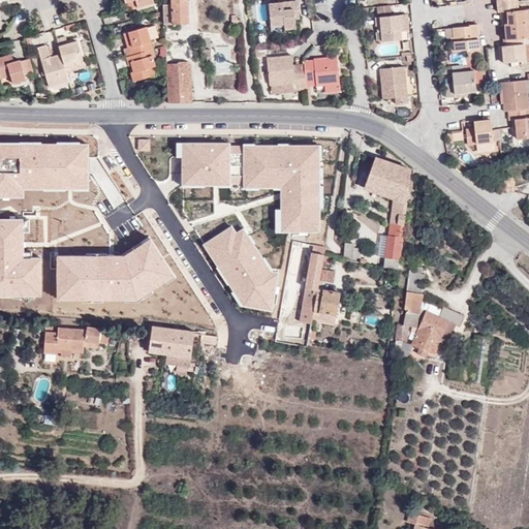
[(134,0),(126,2),(128,10),(138,7),(135,0),(134,0)]
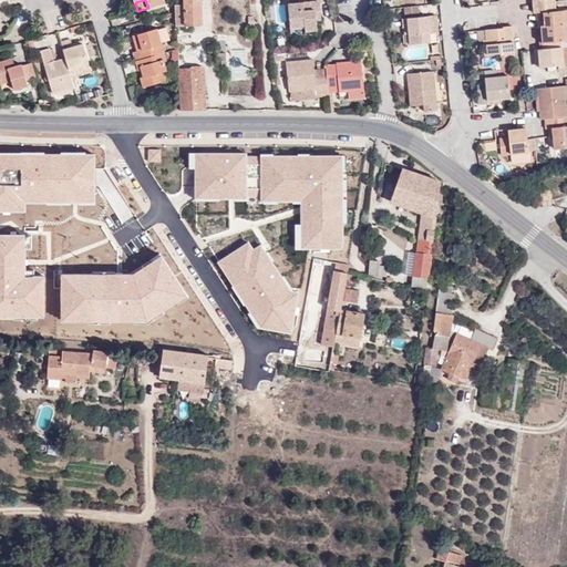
[(183,0),(184,4),(179,4),(176,4),(176,11),(176,26),(184,26),(203,24),(200,0),(183,0)]
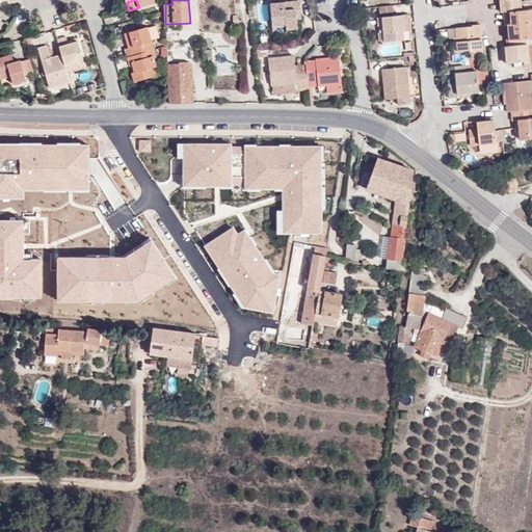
[(272,26),(286,25),(287,27),(296,26),(295,17),(294,9),(300,9),(299,1),(269,3),(272,26)]
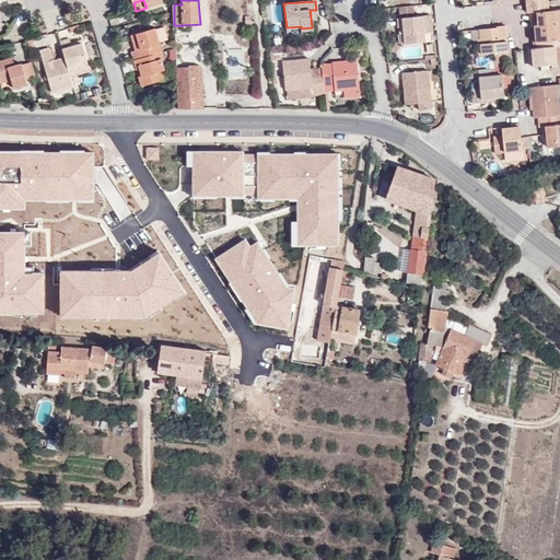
[(526,6),(527,13),(536,12),(549,11),(549,2),(526,6)]
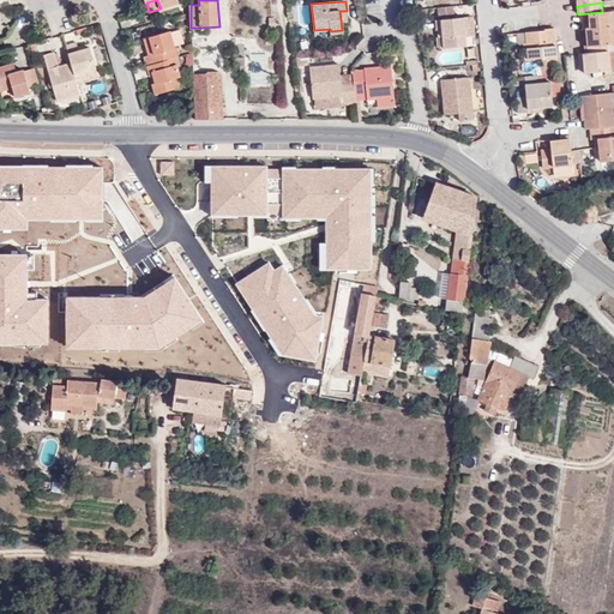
[(455,4),(439,6),(440,14),(456,12),(455,4)]
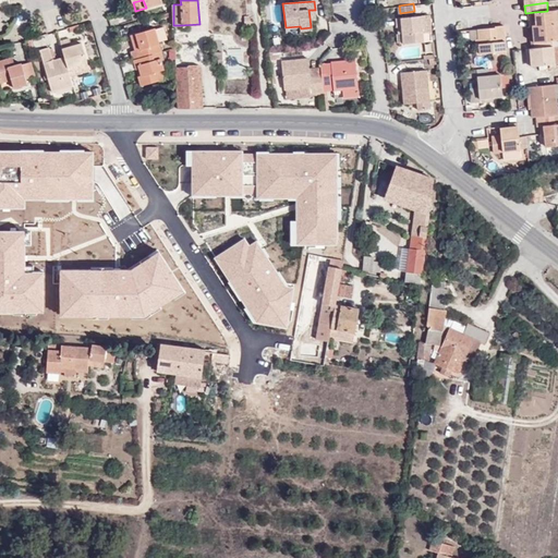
[(557,39),(557,29),(556,10),(552,11),(547,11),(534,12),(535,25),(532,25),(534,43),(557,39)]
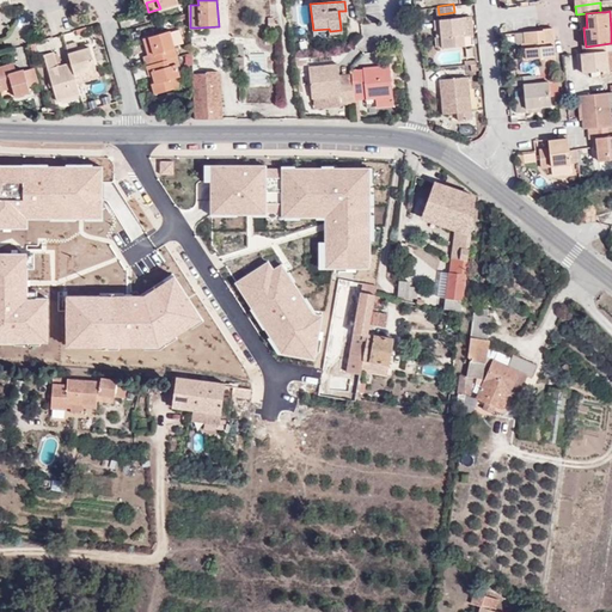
[(461,18),(435,20),(436,29),(441,29),(444,48),(465,46),(461,18)]
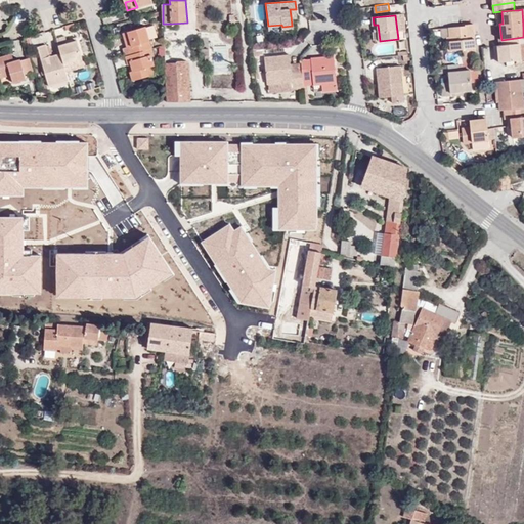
[(466,25),(466,26),(448,28),(449,37),(451,51),(465,50),(476,49),(473,25),(466,25)]
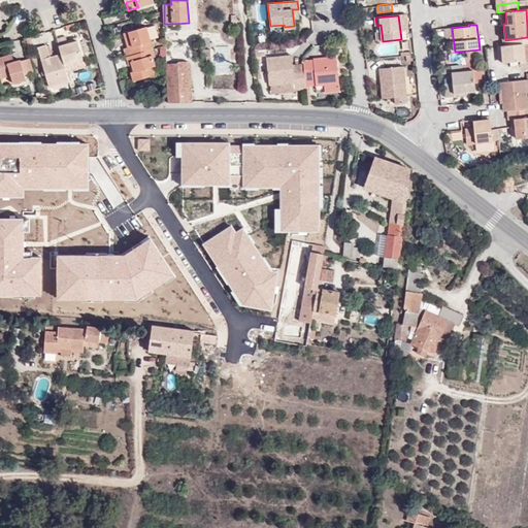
[(159,37),(156,26),(147,28),(152,39),(159,37)]
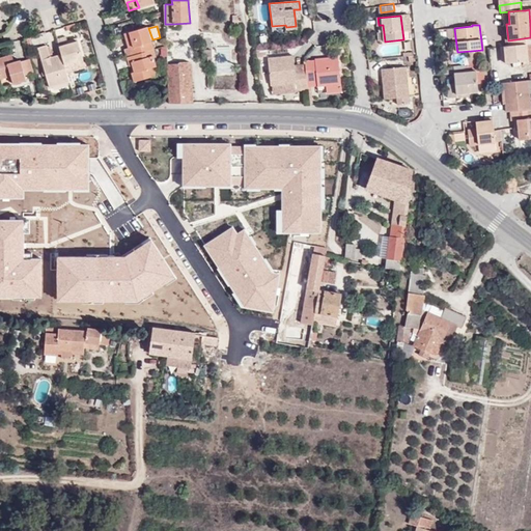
[(124,49),(127,57),(155,49),(152,39),(148,28),(148,27),(124,34),(129,48),(124,49)]
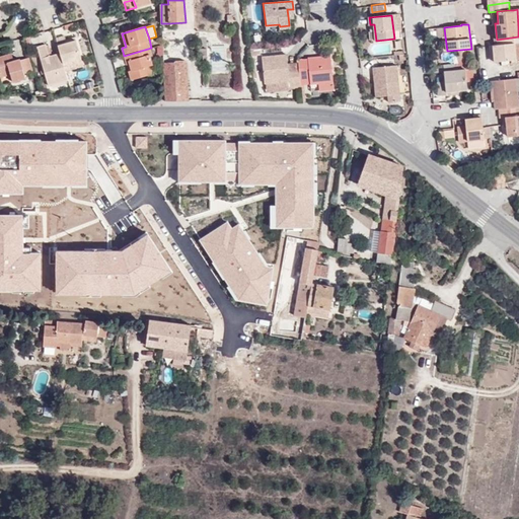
[(65,39),(57,41),(61,53),(63,63),(66,72),(84,67),(76,41),(67,43),(66,40),(65,39)]
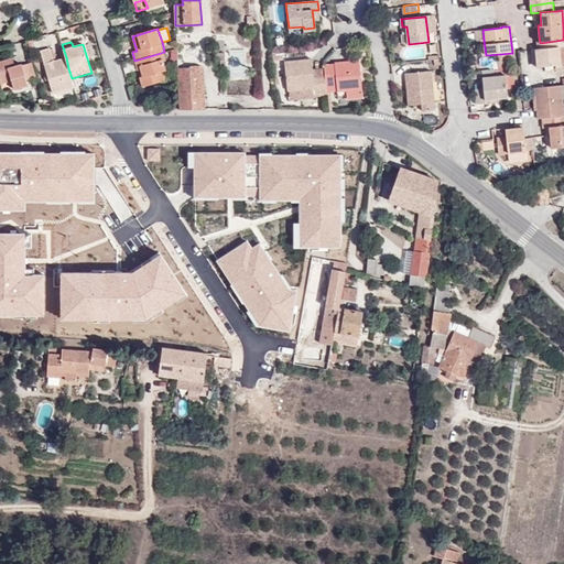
[(537,67),(563,64),(563,46),(540,50),(534,50),(537,67)]
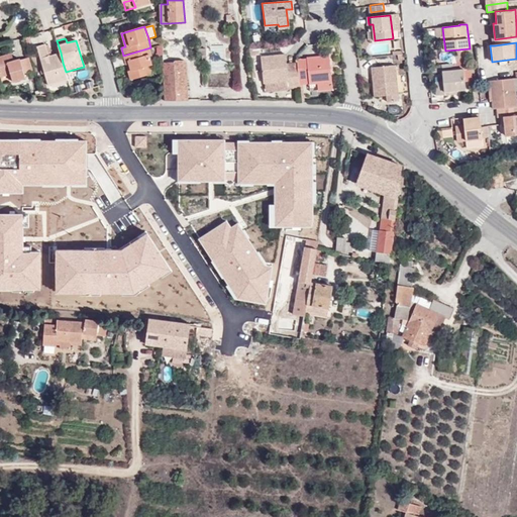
[(37,46),(48,85),(69,80),(66,72),(63,63),(61,53),(49,57),(45,44),(37,46)]
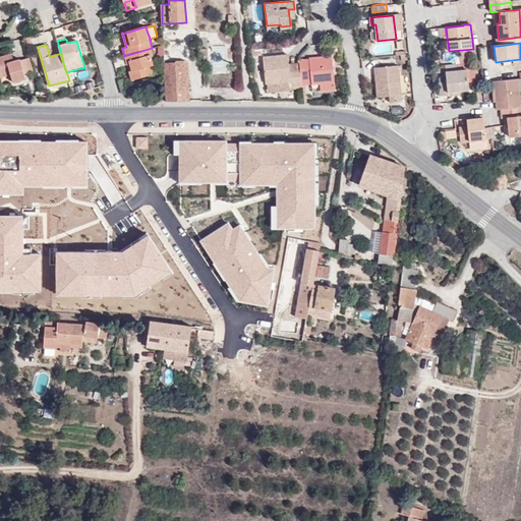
[(152,58),(155,57),(152,48),(124,56),(127,65),(130,64),(131,71),(129,71),(131,80),(149,75),(147,67),(152,66),(154,65),(152,58)]
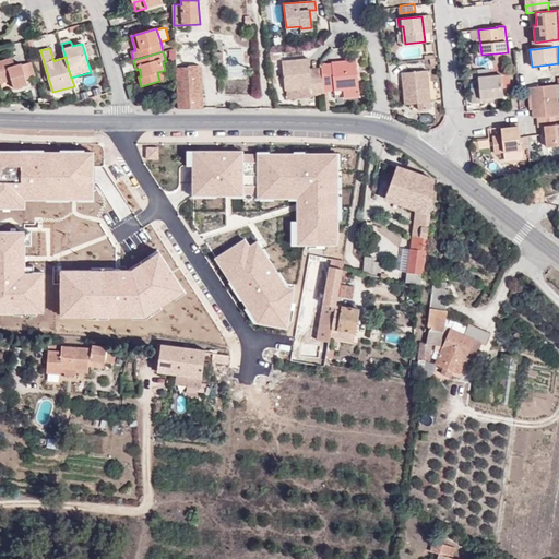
[(14,64),(12,57),(6,59),(8,67),(14,64)]
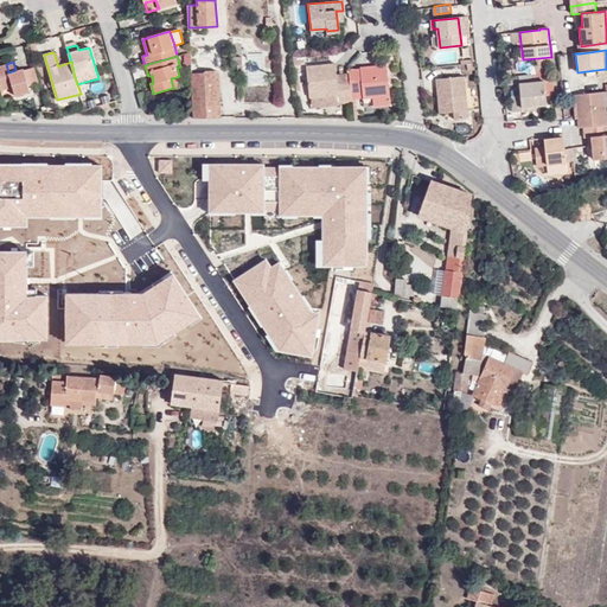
[(8,72),(6,64),(0,65),(0,89),(0,90),(12,87),(14,94),(30,90),(30,88),(25,72),(24,68),(16,70),(8,72)]
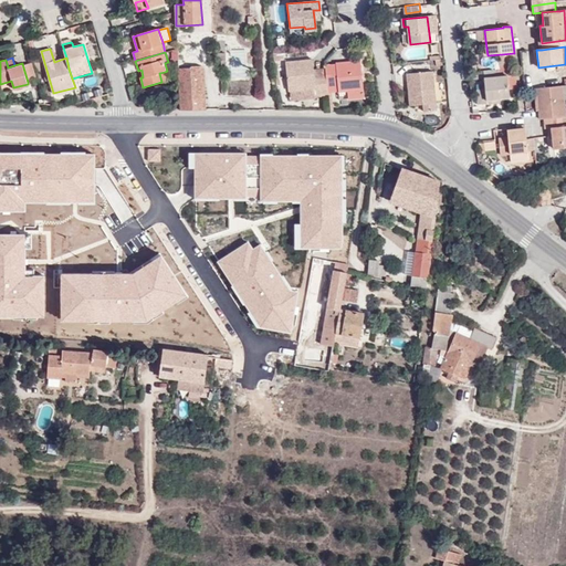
[(316,87),(317,93),(328,92),(327,83),(326,79),(316,80),(314,60),(285,62),(289,90),(316,87)]
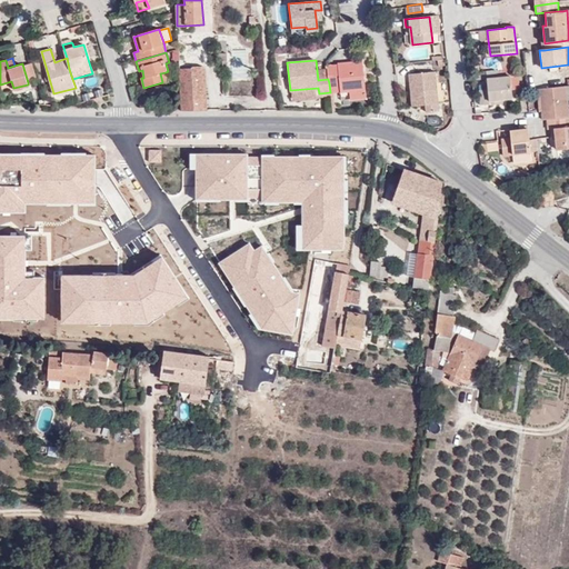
[(337,63),(338,65),(327,66),(328,79),(329,83),(340,82),(340,92),(366,89),(362,61),(337,63)]
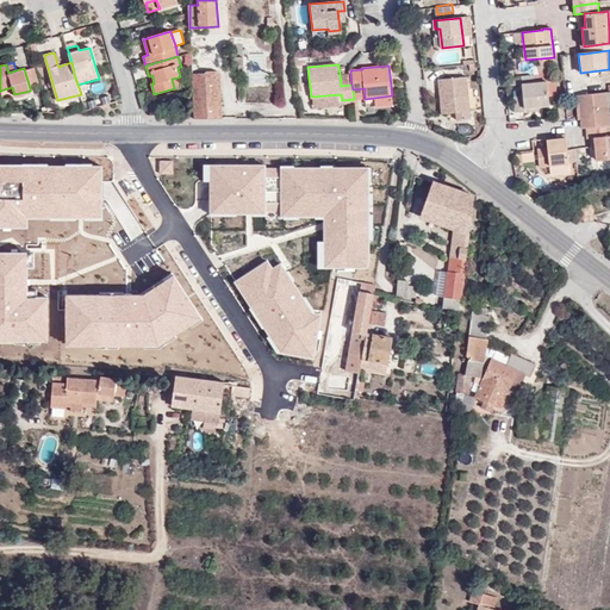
[(38,86),(33,70),(25,73),(30,88),(38,86)]
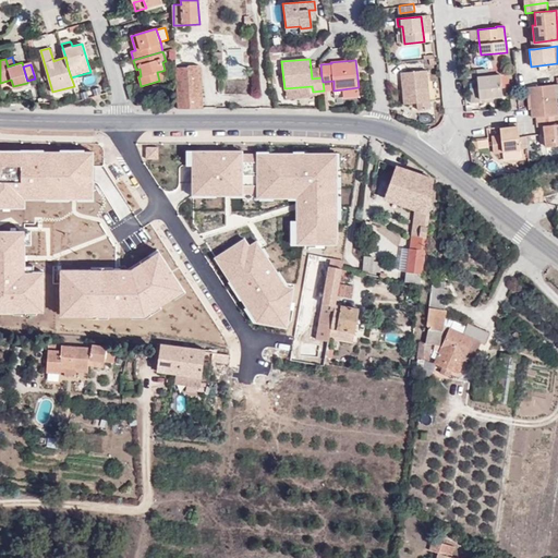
[(177,87),(178,108),(178,113),(203,112),(201,67),(176,68),(177,87)]
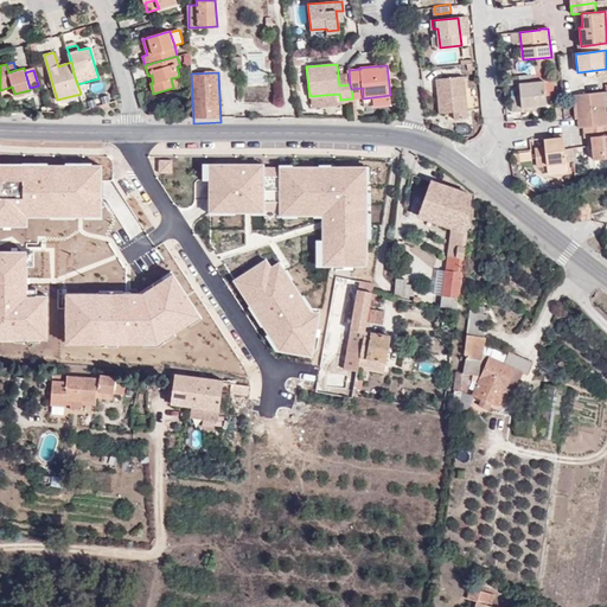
[(455,121),(468,120),(465,76),(438,80),(441,113),(454,112),(455,121)]
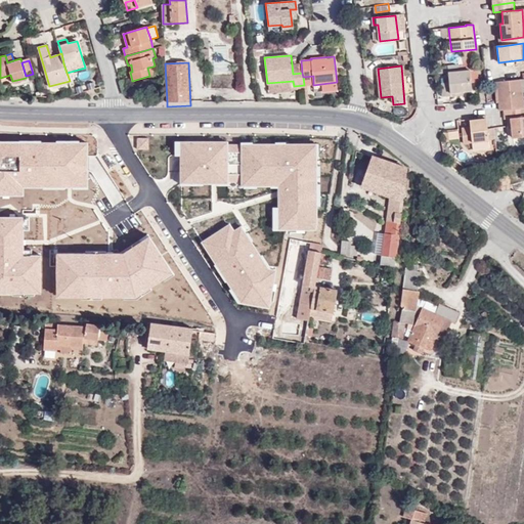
[(473,91),(471,70),(448,73),(449,83),(441,84),(443,97),(451,96),(450,93),(473,91)]
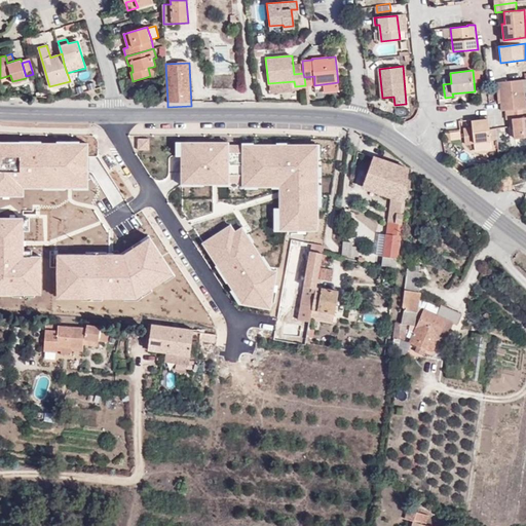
[(1,82),(2,84),(12,81),(10,75),(0,78),(1,82)]
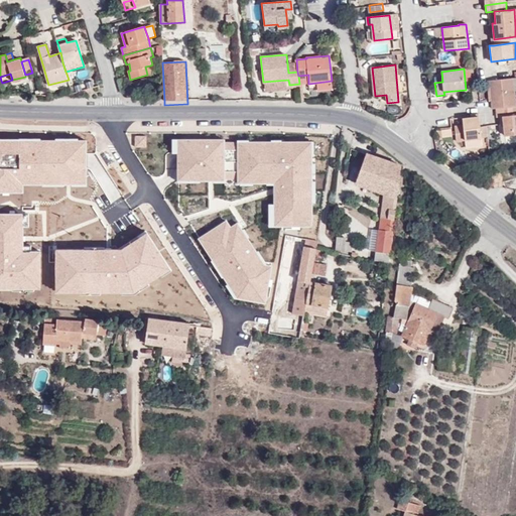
[(491,100),(491,109),(497,109),(515,107),(513,79),(490,81),(493,100),(491,100)]
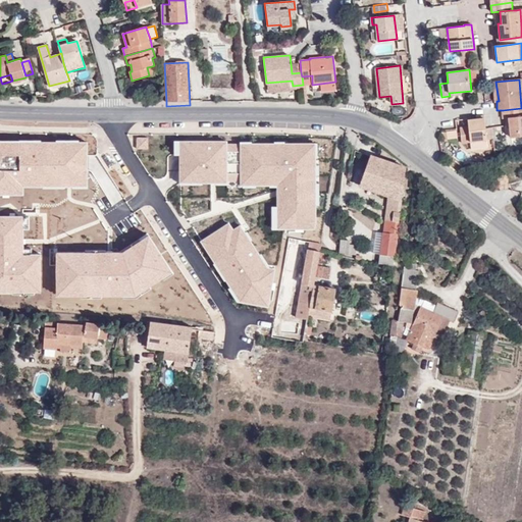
[(511,138),(521,136),(521,107),(521,108),(503,110),(503,119),(506,119),(509,118),(510,128),(511,138)]
